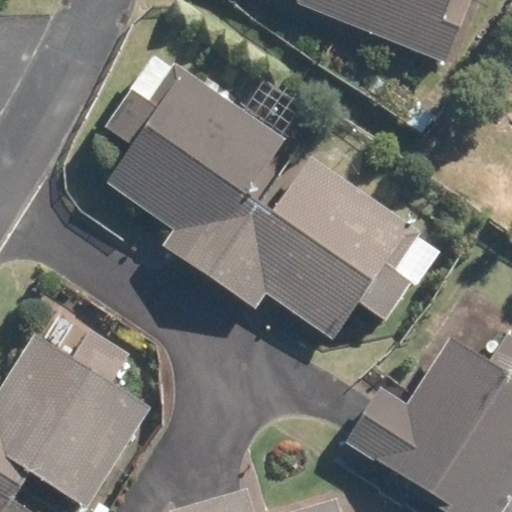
[(301,0),(448,59),(471,0),(301,0)]
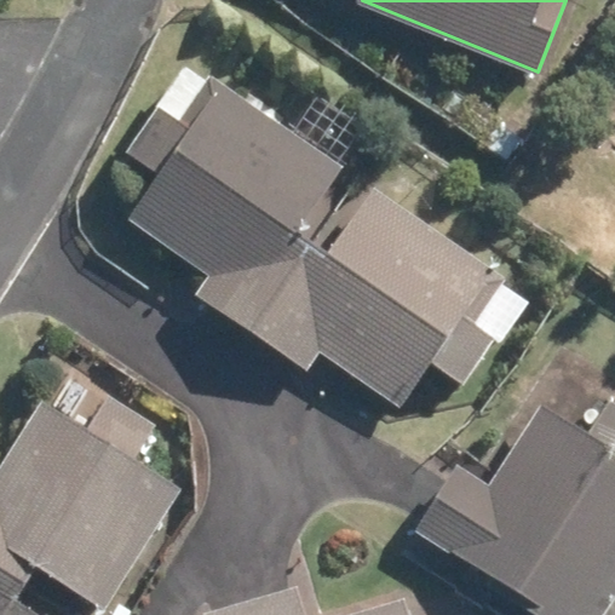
[(211,274),(196,293),(252,332),(312,245),(293,231),(338,166),(210,76),(207,80),(188,67),(127,151),(159,174),(130,217),(211,274)]
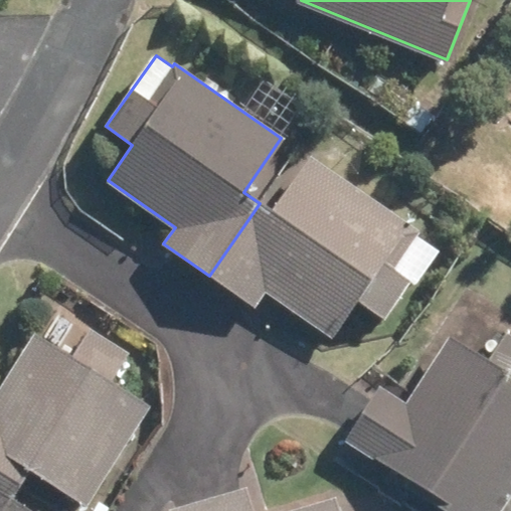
[(260,203),(209,276),(253,307),(267,290),(333,337),(358,300),(385,319),(411,281),(417,285),(440,252),(417,235),(420,231),(311,154),(271,211),(260,203)]
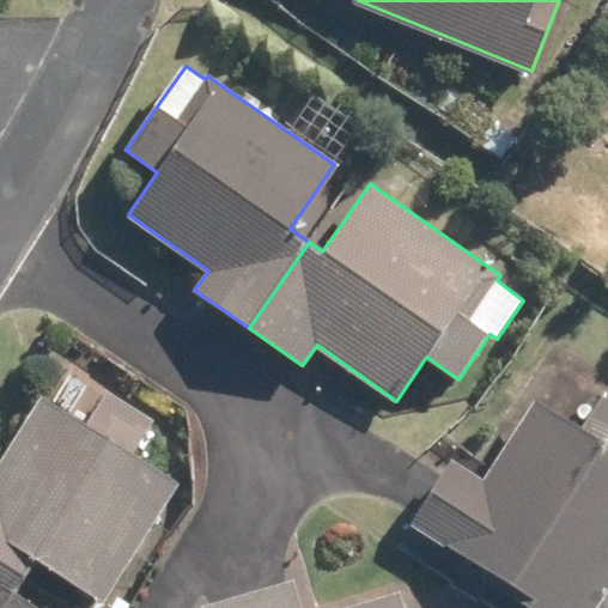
[(400,517),(456,553),(444,572),(499,607),(577,607),(607,560),(607,394),(591,384),(566,423),(523,393),(473,470),(442,450),(400,517)]
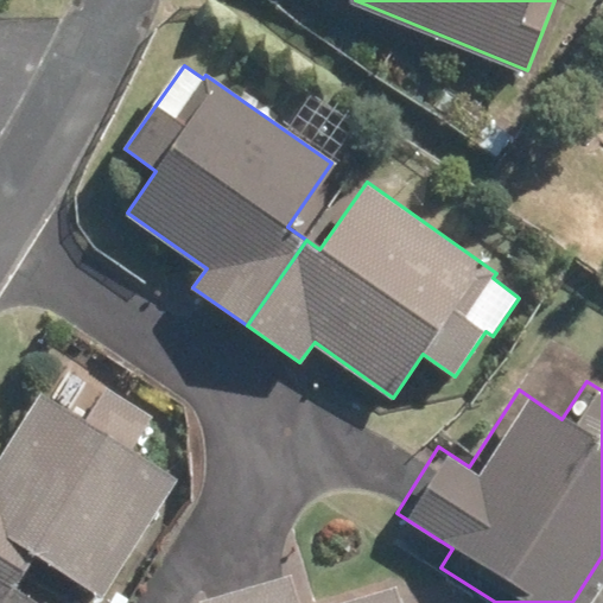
[(31,557),(65,578),(61,583),(89,602),(94,592),(105,598),(178,478),(132,449),(153,418),(107,389),(84,423),(42,395),(0,459),(0,554),(24,570),(31,557)]
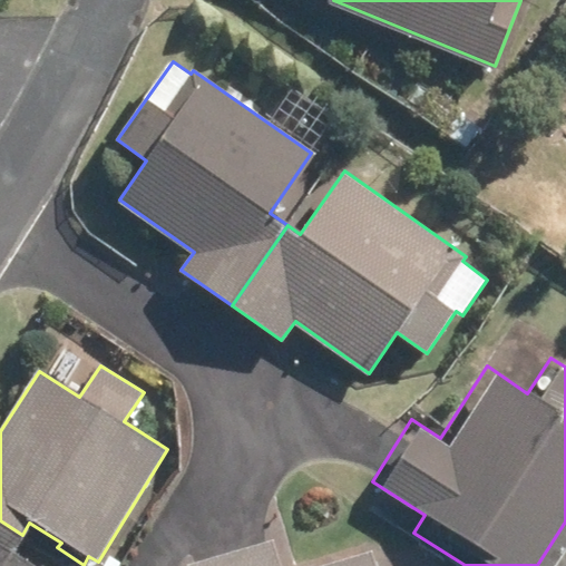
[(0,565),(32,565),(10,552),(22,535),(0,520),(0,565)]
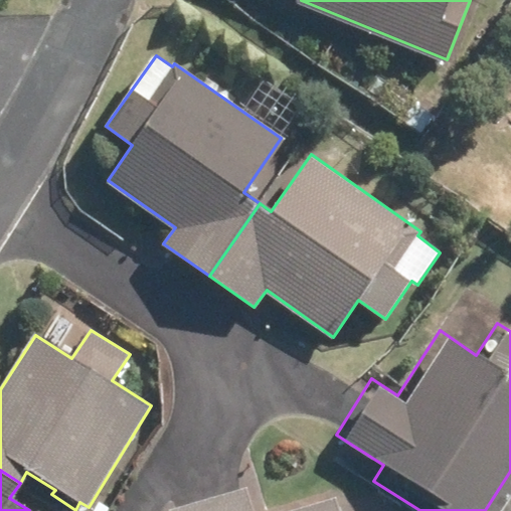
[(253,510),(245,484),(169,507),(169,510),(340,510),(337,498),(290,510),(253,510)]
